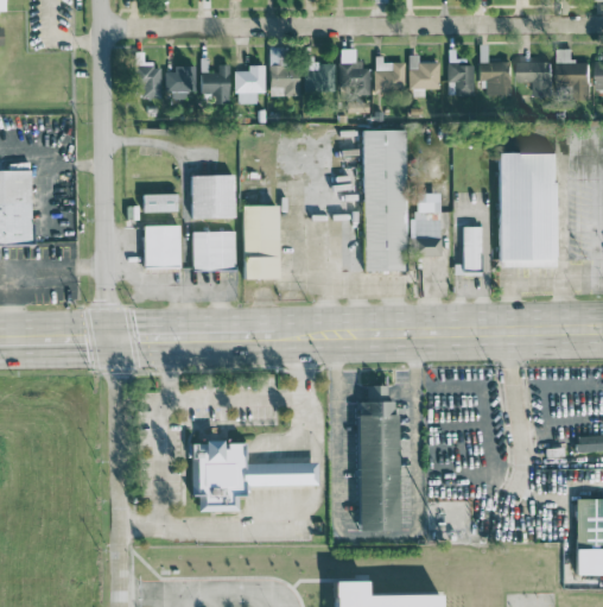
[(489,96),(514,95),(513,62),(489,63),(489,45),(481,45),(482,80),(489,80),(489,96)]
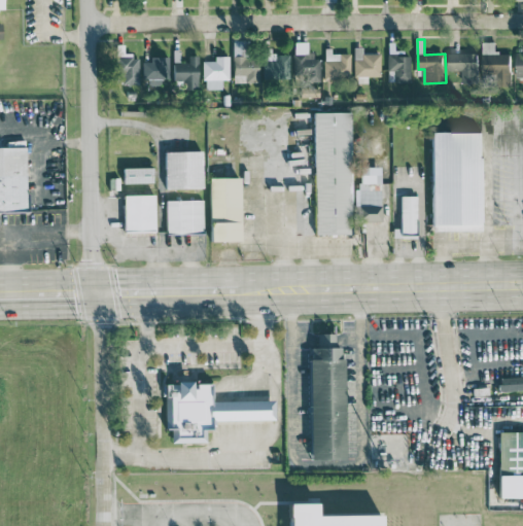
[(262,82),(260,58),(245,59),(245,40),(235,41),(236,83),(262,82)]
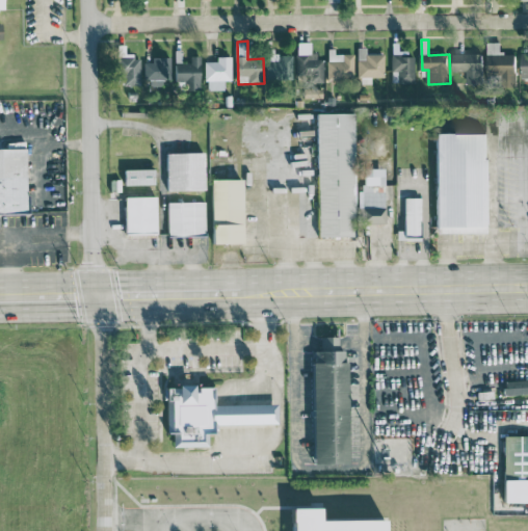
[(517,87),(518,54),(501,53),(501,43),(489,42),(487,74),(504,74),(503,86),(517,87)]
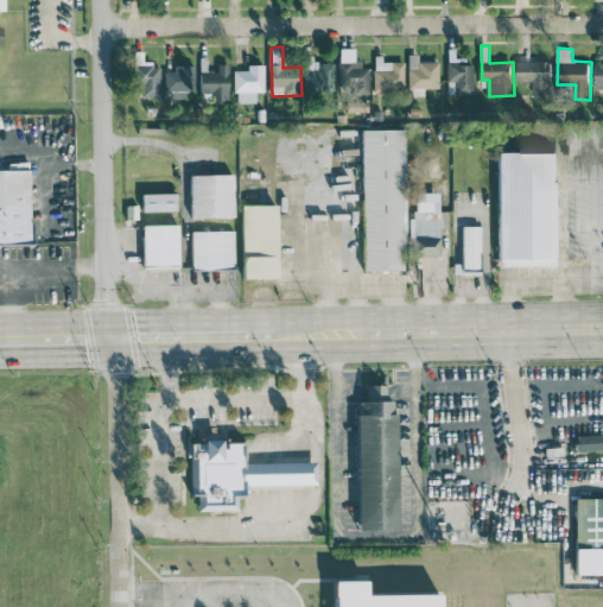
[(373,69),(360,69),(361,50),(342,49),(341,94),(372,95),(373,69)]
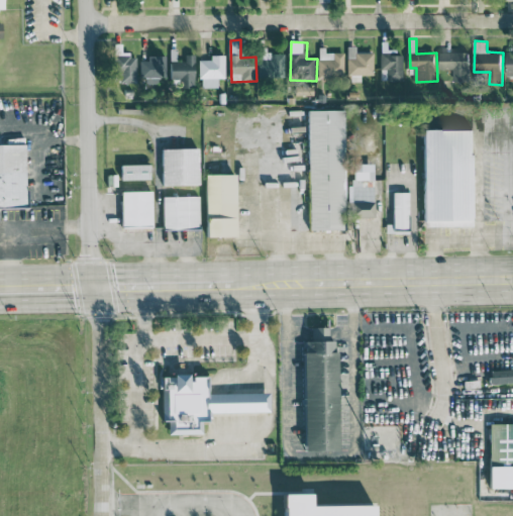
[(121,84),(138,84),(137,55),(123,56),(123,43),(115,44),(115,74),(121,74),(121,84)]
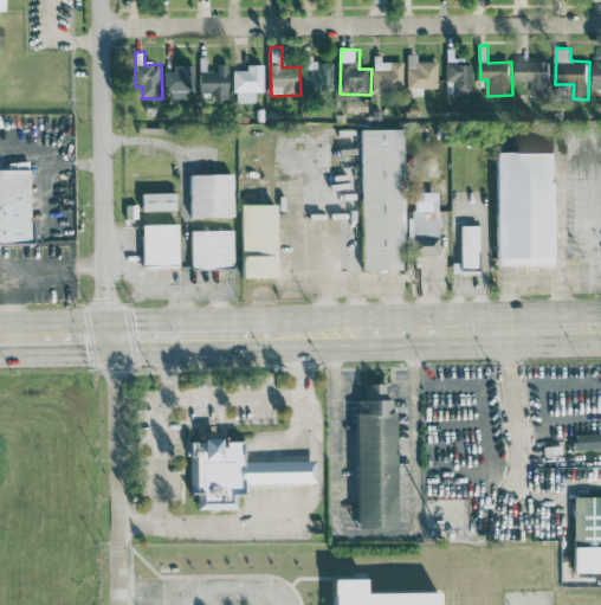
[(440,89),(439,62),(420,63),(419,55),(409,56),(411,90),(440,89)]
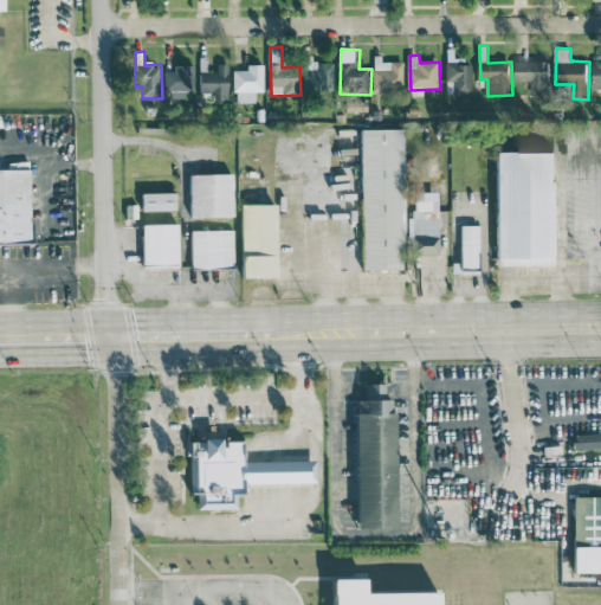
[(335,64),(317,64),(317,56),(305,57),(307,91),(336,90),(335,64)]
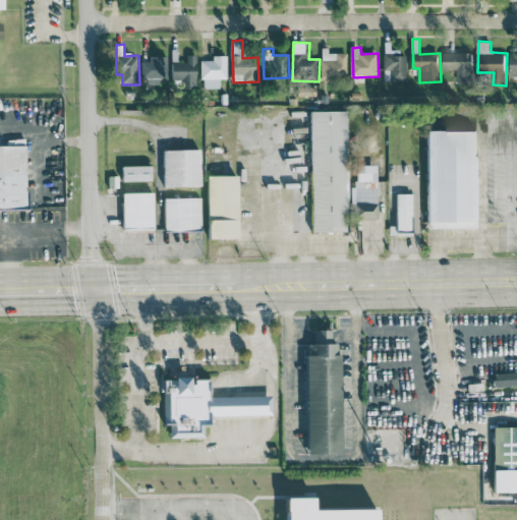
[(323,52),(324,78),(349,78),(349,51),(323,52)]
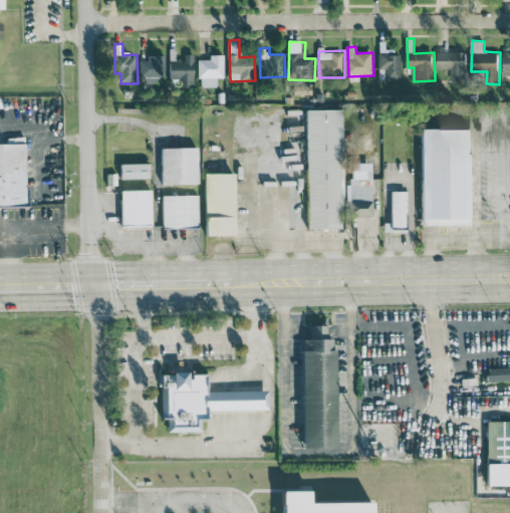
[(439,68),(452,68),(452,80),(467,81),(468,52),(439,52),(439,68)]
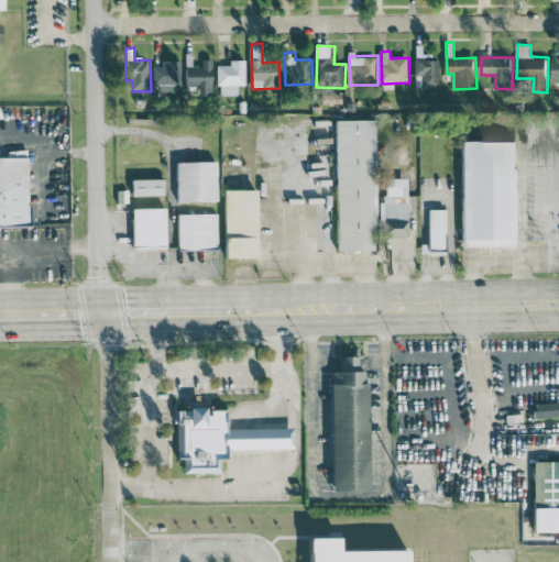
[(441,88),(441,59),(418,58),(417,88),(441,88)]
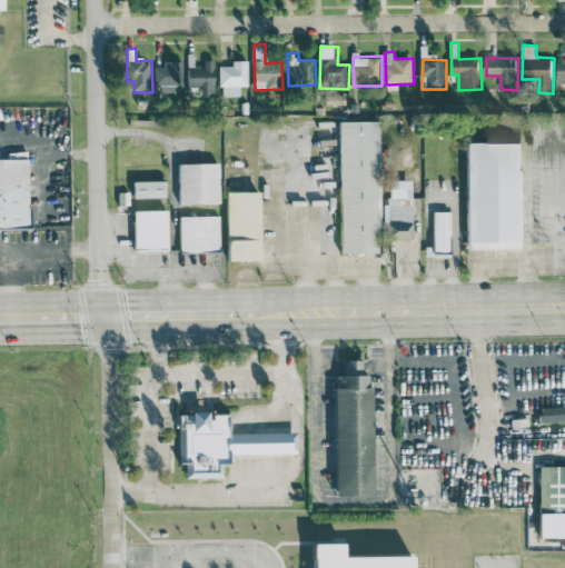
[(217,60),(206,60),(206,67),(191,68),(191,97),(217,97),(217,60)]
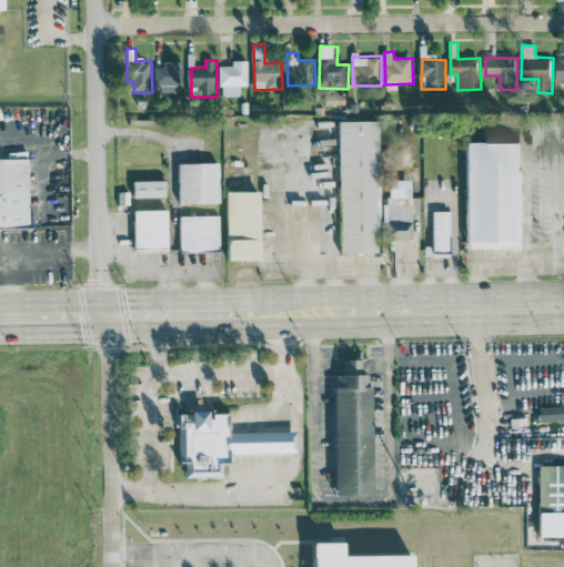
[(223,67),(222,97),(242,98),(242,87),(250,87),(251,61),(234,61),(234,67),(223,67)]
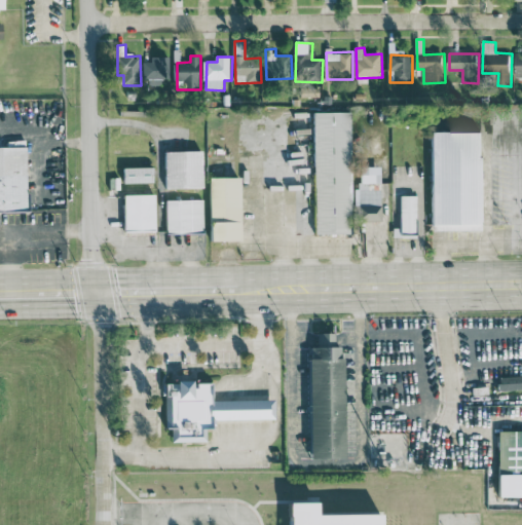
[(172,79),(171,58),(152,58),(152,62),(146,62),(146,87),(162,86),(162,80),(172,79)]
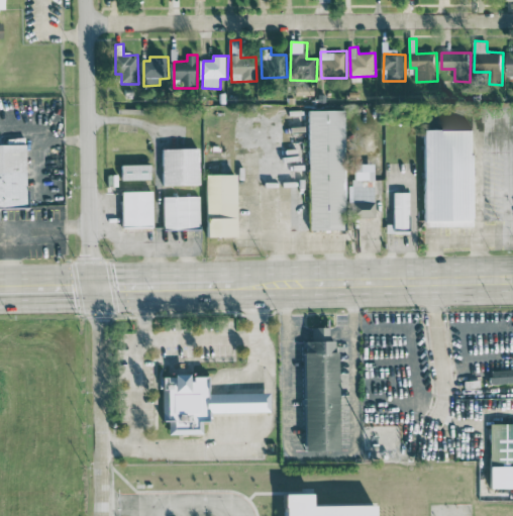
[(308,111),(308,230),(344,230),(344,111),(308,111)]
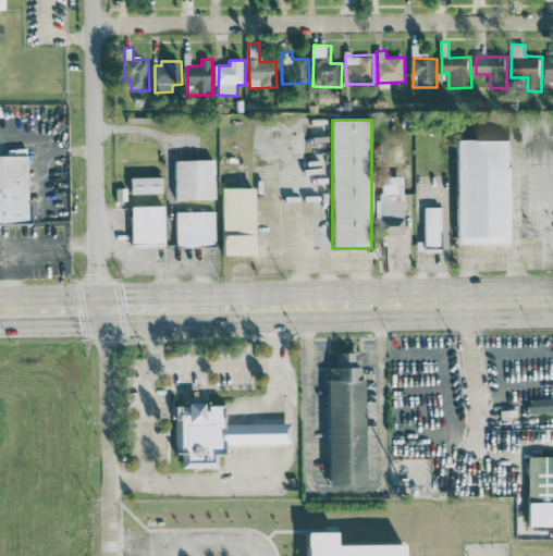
[(512,140),(456,141),(457,245),(513,245),(512,140)]
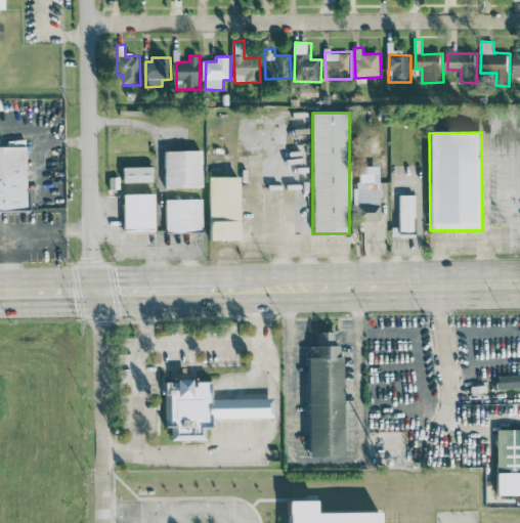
[(0,146),(0,211),(28,211),(26,146),(0,146)]
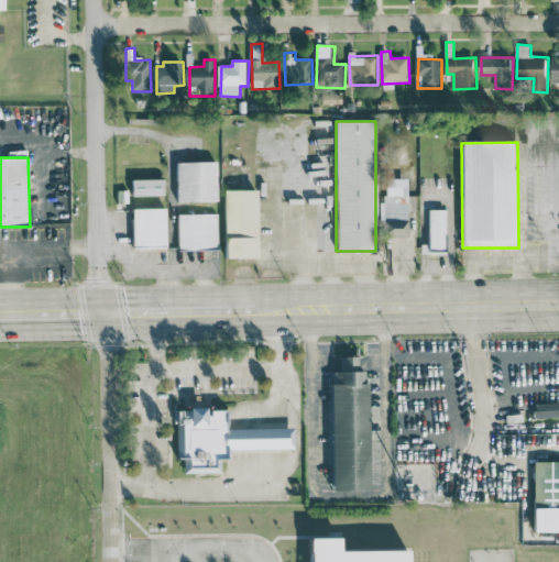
[(220,162),(177,163),(178,202),(220,201),(220,162)]
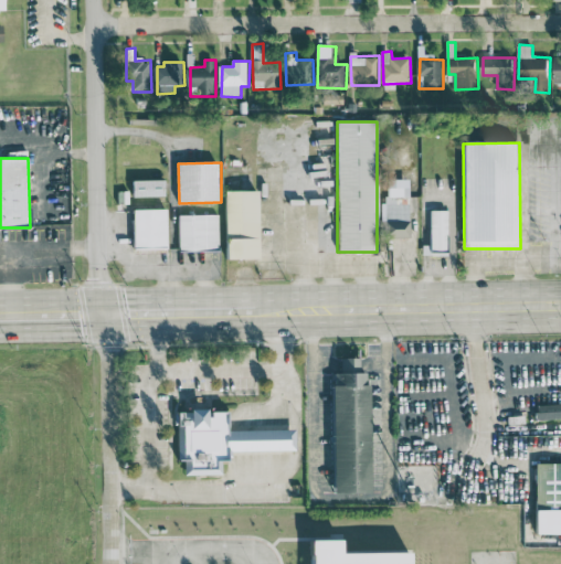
[(133,181),(133,198),(168,197),(168,180),(133,181)]
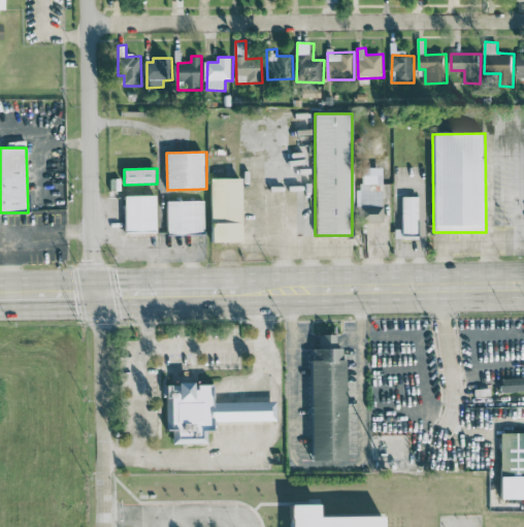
[(383,223),(383,168),(360,168),(360,223),(383,223)]
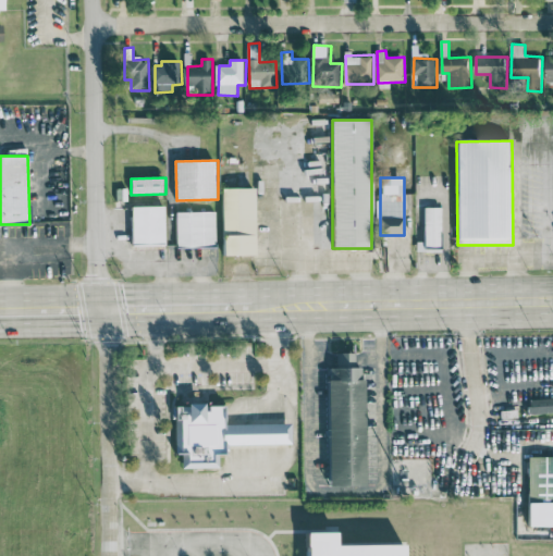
[(222,257),(257,256),(256,188),(221,188),(222,257)]
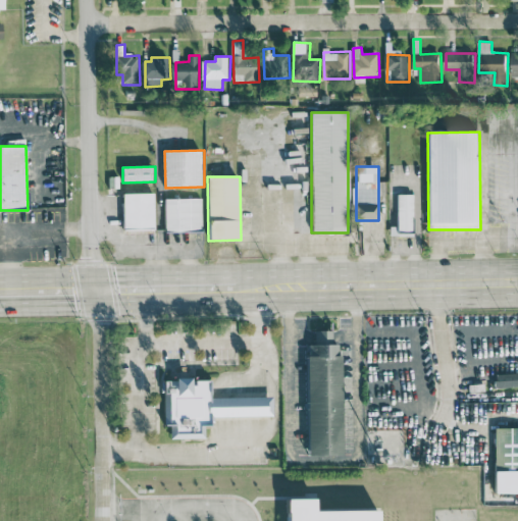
[(122,194),(123,230),(157,229),(156,194),(122,194)]
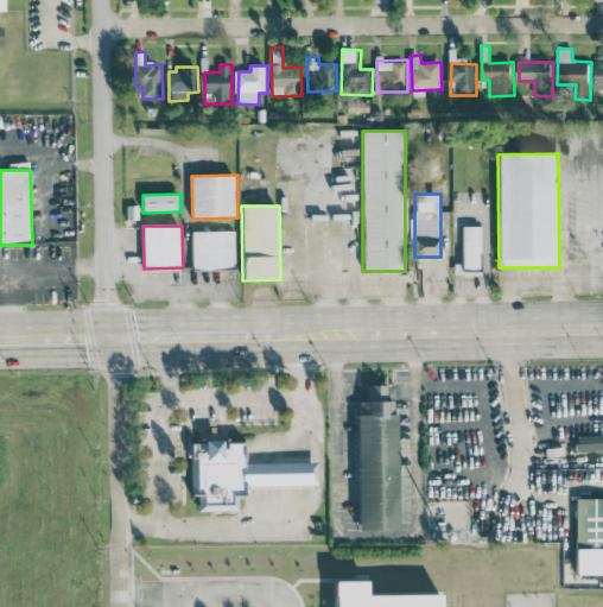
[(484,227),(463,227),(463,274),(484,276),(484,227)]
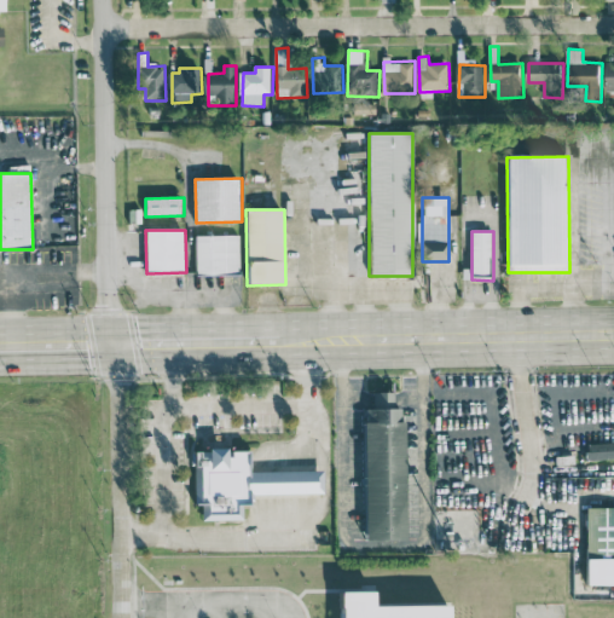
[(197,275),(242,275),(242,236),(197,236),(197,275)]
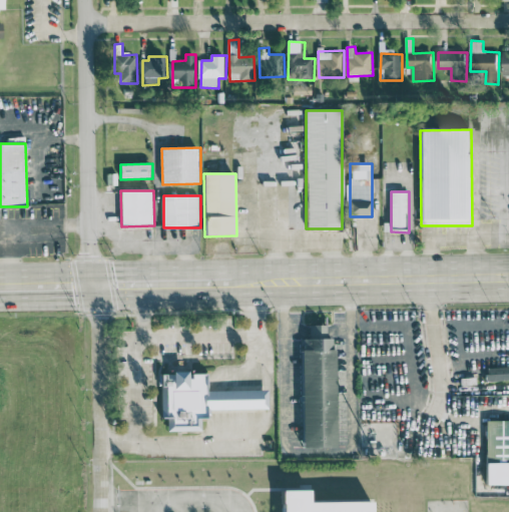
[(304,447),(303,340),(311,340),(311,332),(311,326),(328,326),(328,332),(328,340),(336,340),(337,447),(304,447)]
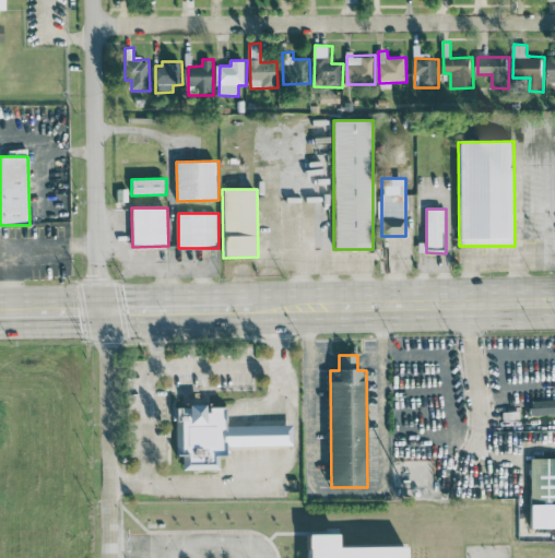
[(224,447),(224,455),(219,455),(220,470),(184,471),(182,456),(175,456),(174,408),(223,408),(223,426),(262,426),(292,425),(293,446),(263,446),(224,447)]
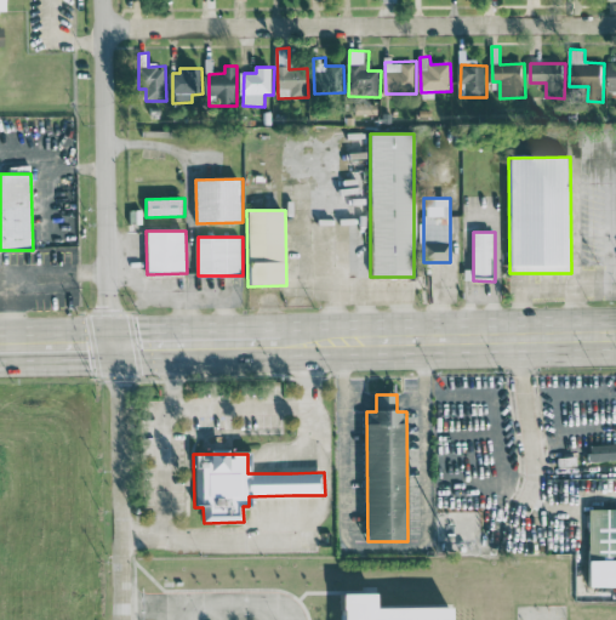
[(612,589),(614,511),(589,511),(588,587),(612,589)]
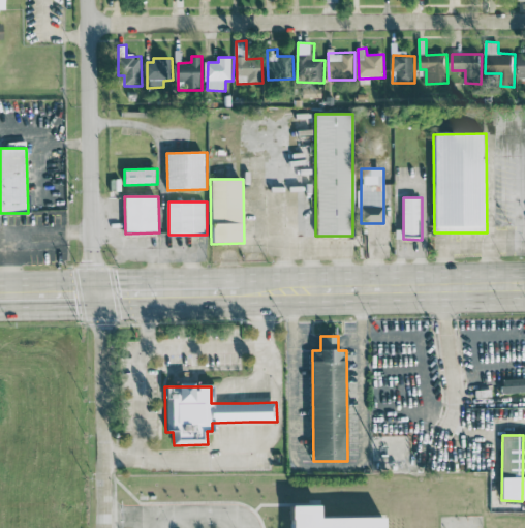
[(289,527),(289,507),(315,508),(314,519),(382,519),(382,527),(289,527)]
